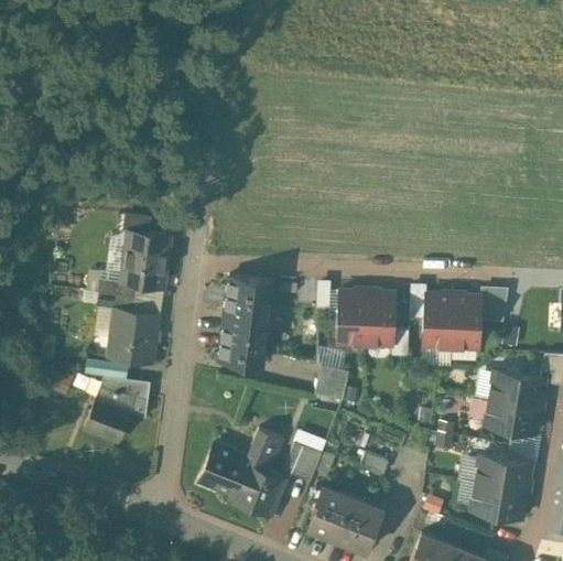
[(172,235),(128,229),(128,230),(129,230),(122,280),(122,282),(139,284),(164,288),(164,287),(171,236),(171,237),(172,235)]
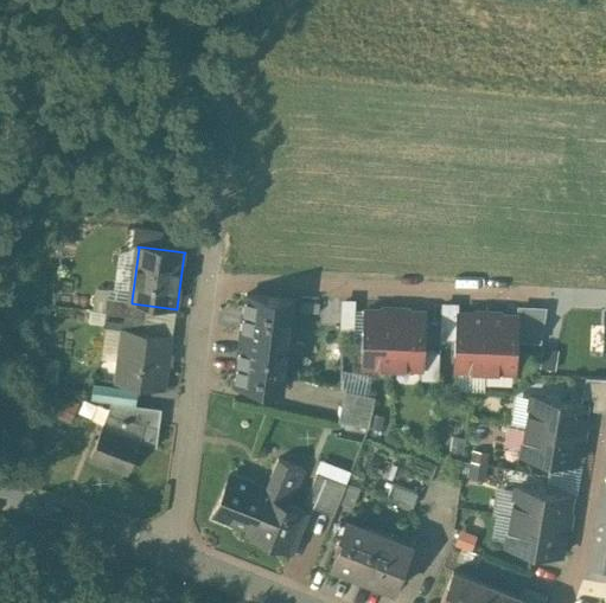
[(132,301),(108,299),(106,314),(148,319),(150,306),(132,303),(132,301)]
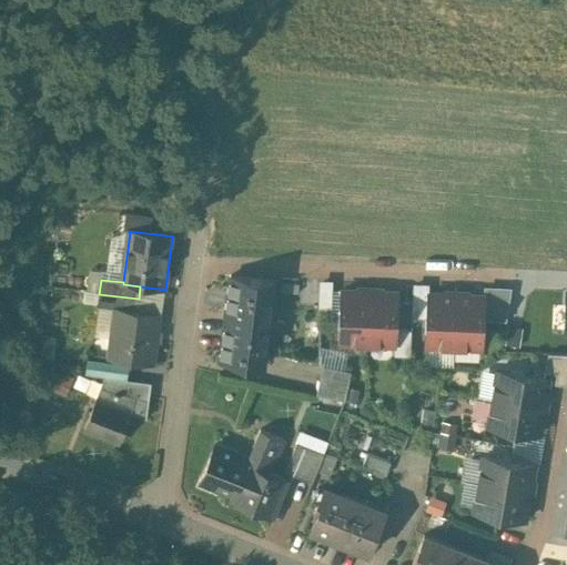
[(273,286),(229,281),(221,363),(264,367),(273,286)]
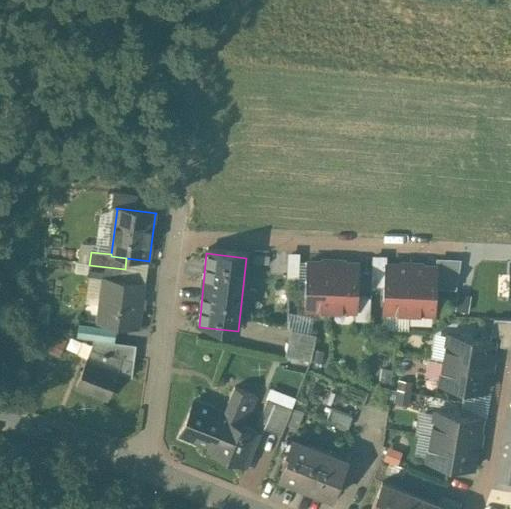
[(436,291),(438,291),(456,291),(461,261),(437,260),(437,269),(436,291)]
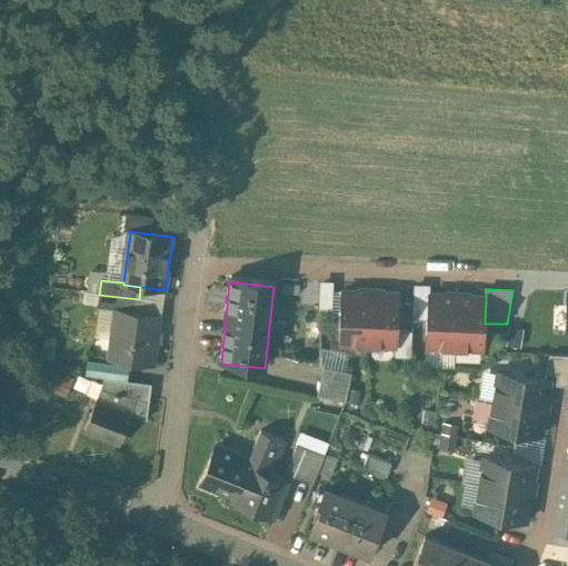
[(371,294),(344,293),(342,317),(340,317),(340,319),(340,330),(341,330),(341,345),(369,346),(371,294)]
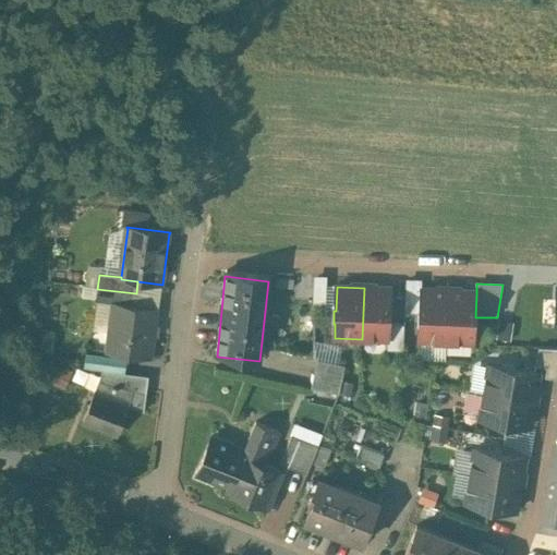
[(391,289),(364,288),(362,339),(388,340),(389,326),(391,326),(391,314),(390,314),(391,289)]
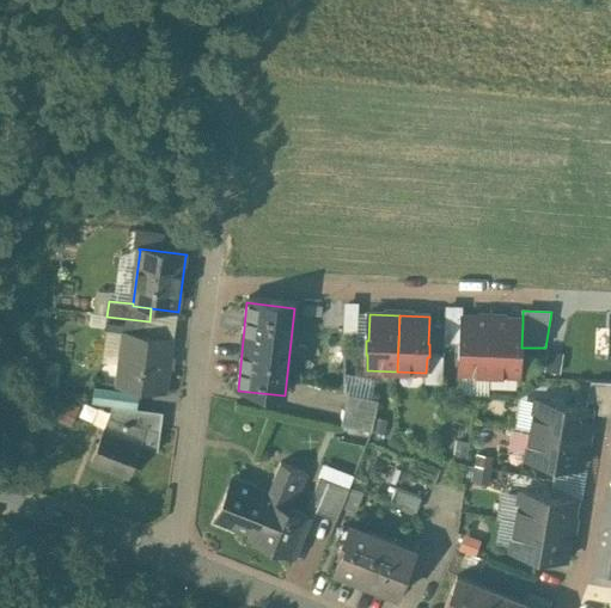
[(150,321),(107,317),(105,330),(124,333),(148,336),(150,321)]
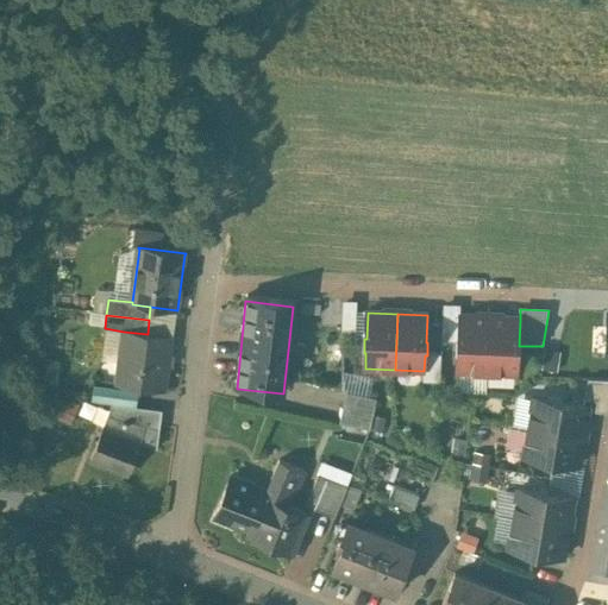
[(490,319),(461,317),(459,342),(457,342),(457,345),(457,357),(458,358),(458,372),(488,373),(490,319)]
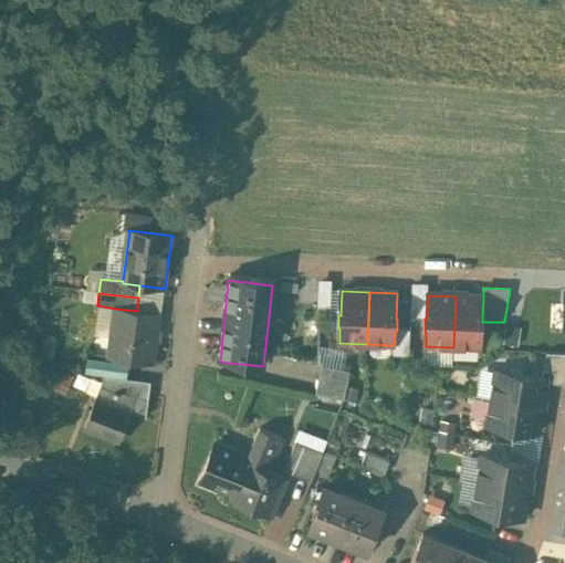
[(483,298),(456,296),(453,347),(480,348),(481,335),(483,335),(483,323),(484,323),(484,322),(482,322),(483,298)]
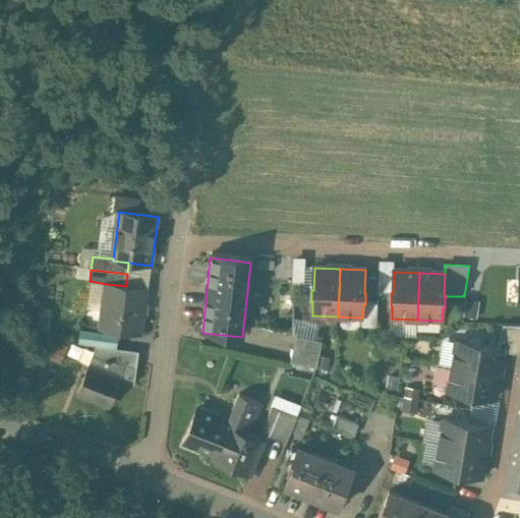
[(126,286),(106,284),(100,329),(141,335),(148,289),(126,286)]
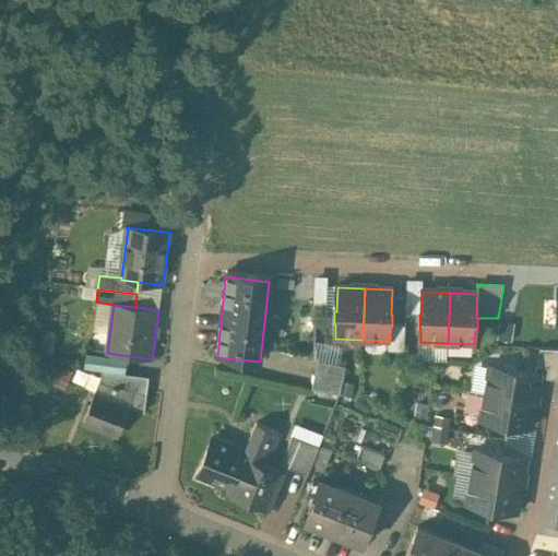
[(392,327),(390,327),(389,341),(389,352),(404,353),(405,327),(392,327)]
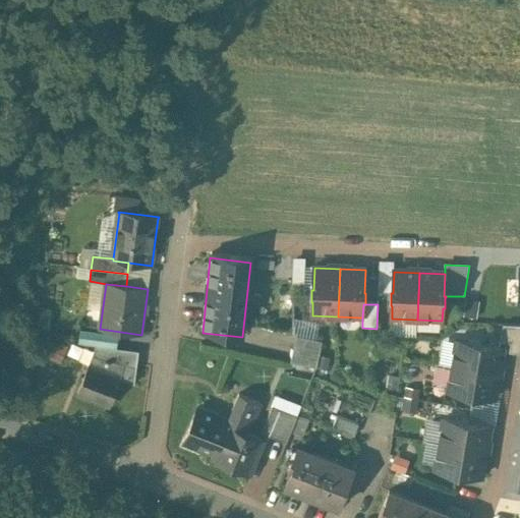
[(296,335),(319,336),(320,322),(297,322),(296,335)]
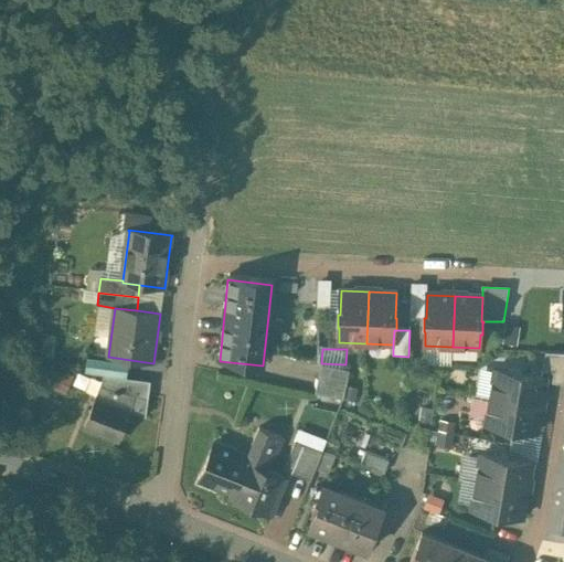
[(563,354),(546,354),(544,371),(554,373),(553,383),(563,384),(563,354)]
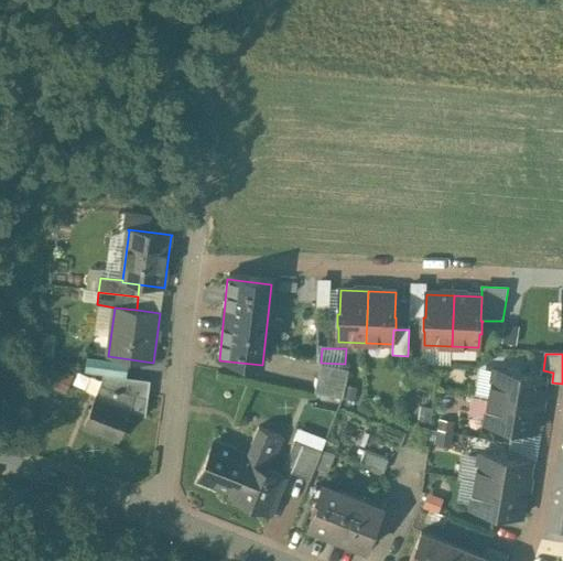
[(349,370),(322,365),(315,394),(343,400),(349,370)]
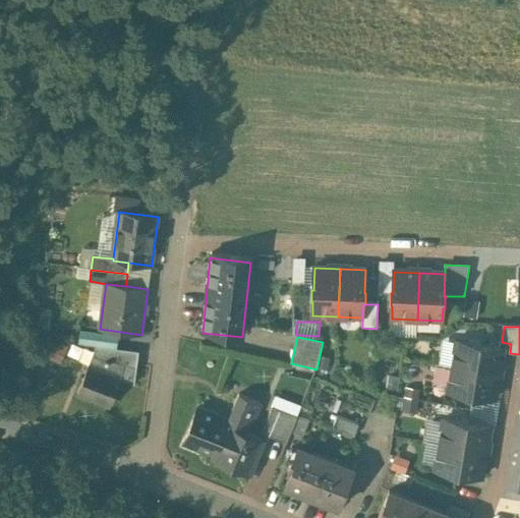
[(480,344),(469,342),(469,344),(457,342),(452,367),(500,375),(504,349),(481,346),(481,344),(480,344)]
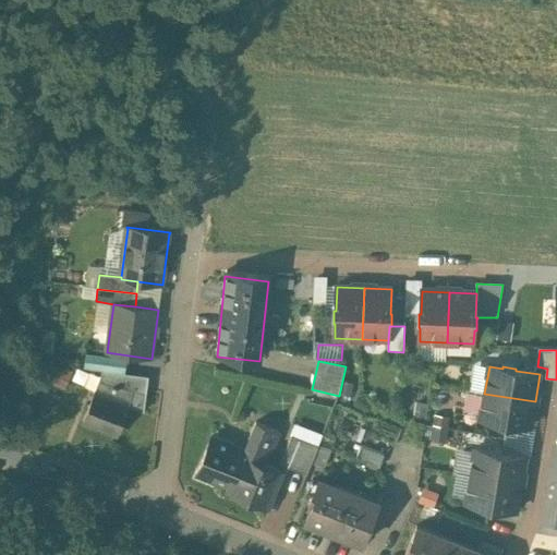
[(149,377),(104,372),(96,393),(130,407),(145,412),(149,377)]
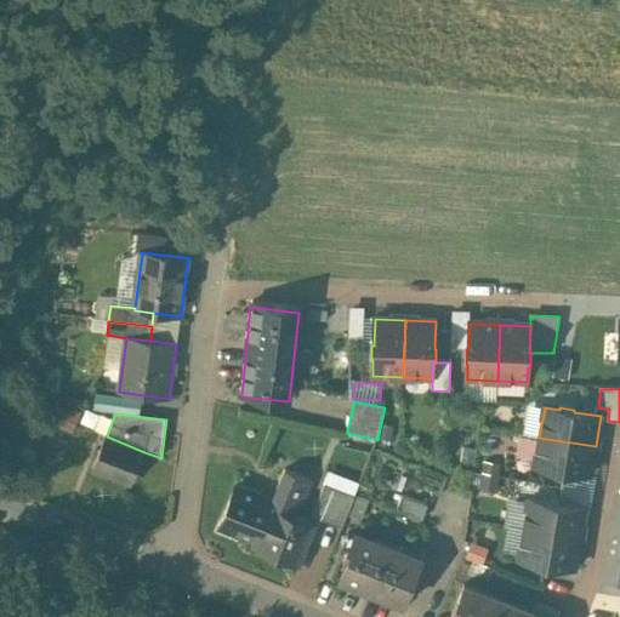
[(107,436),(106,436),(94,472),(132,486),(144,452),(107,436)]
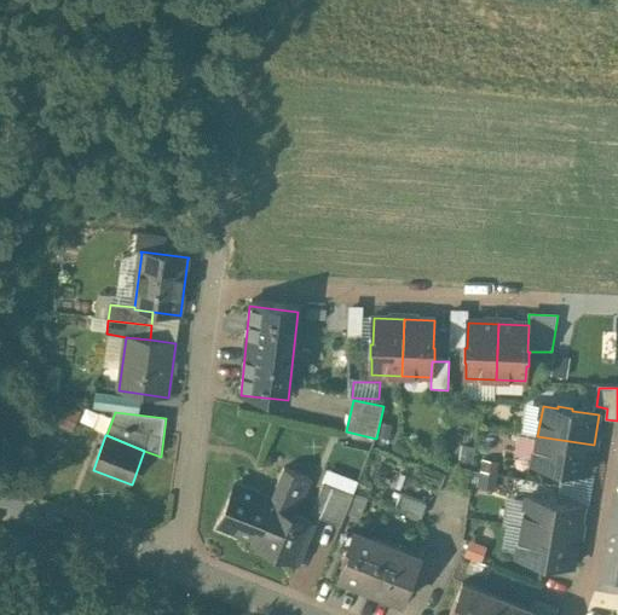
[(594,445),(537,436),(532,465),(548,468),(548,470),(560,473),(562,473),(562,470),(589,475),(594,445)]
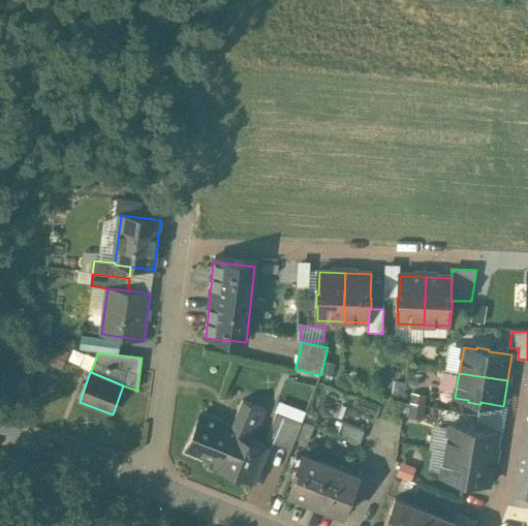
[(269,447),(247,439),(251,431),(255,433),(265,410),(243,402),(233,427),(218,462),(216,466),(255,482),(269,447)]
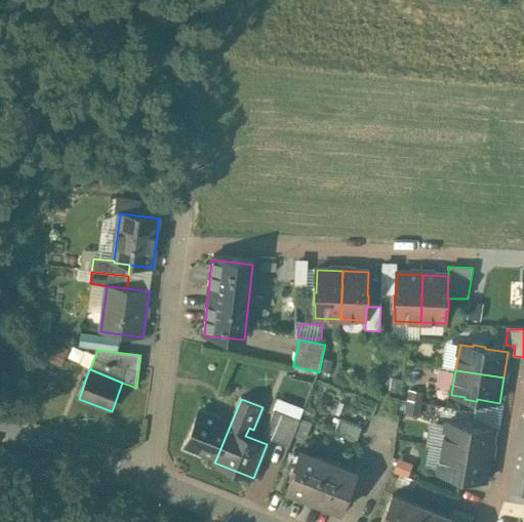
[(231,424),(200,411),(188,443),(199,447),(200,452),(216,458),(231,424)]
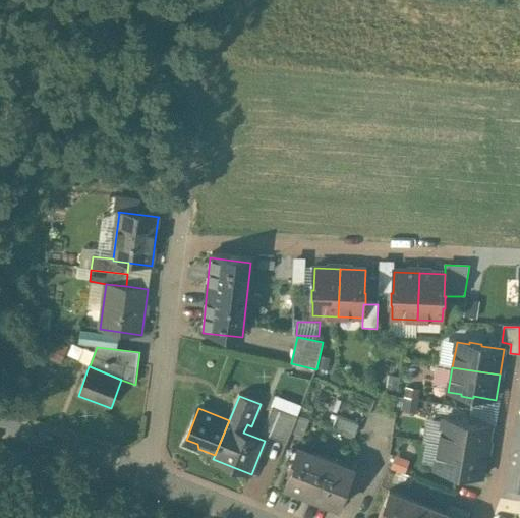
[(297,417),(273,408),(263,434),(287,444),(297,417)]
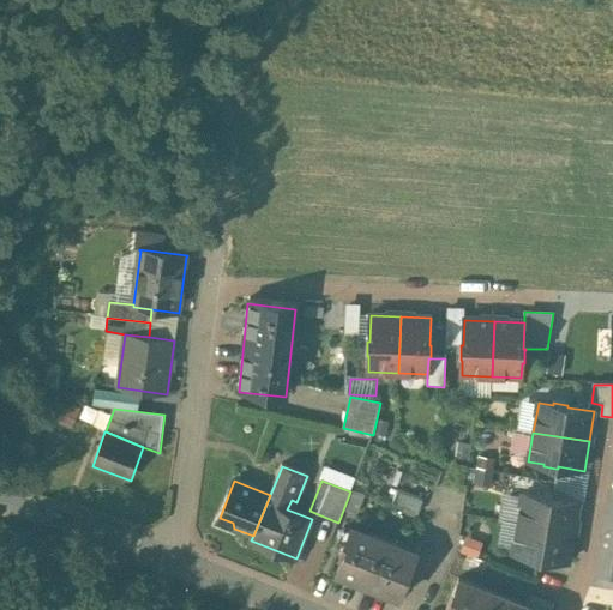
[(424,501),(398,491),(392,505),(419,514),(424,501)]
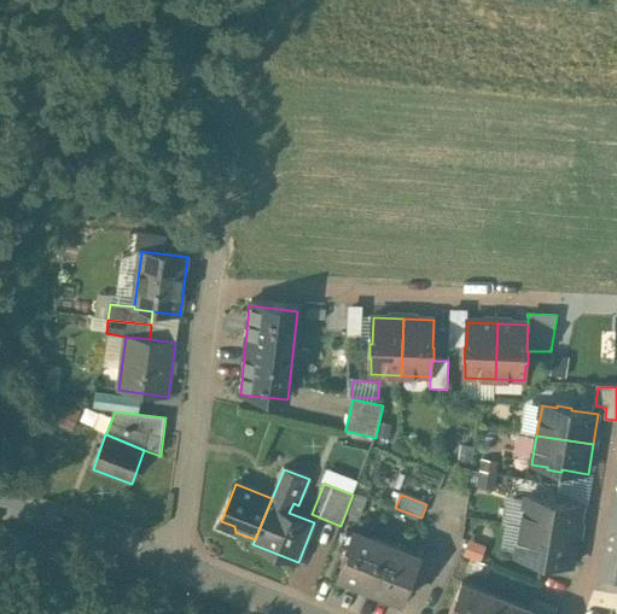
[(554,501),(542,498),(542,501),(527,498),(522,528),(577,537),(582,508),(556,503),(557,501),(554,501)]
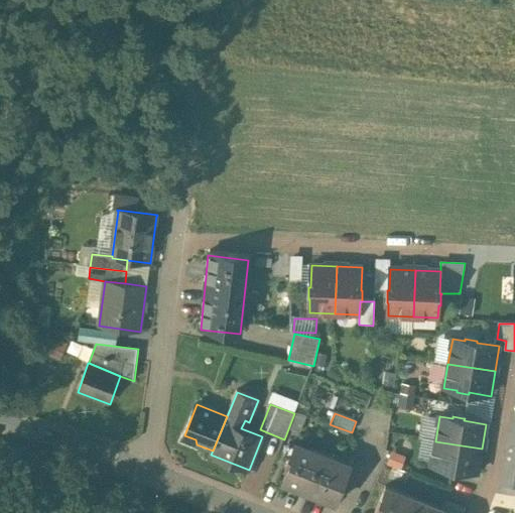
[(482,449),(435,441),(431,466),(443,468),(443,470),(454,472),(456,472),(456,470),(478,474),(482,449)]
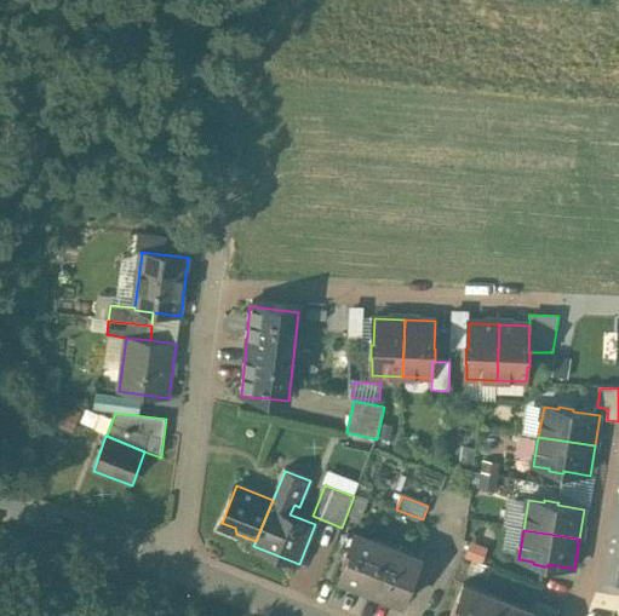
[(422,559),(354,533),(343,562),(347,563),(340,579),(387,598),(388,594),(403,600),(402,604),(403,604),(422,559)]
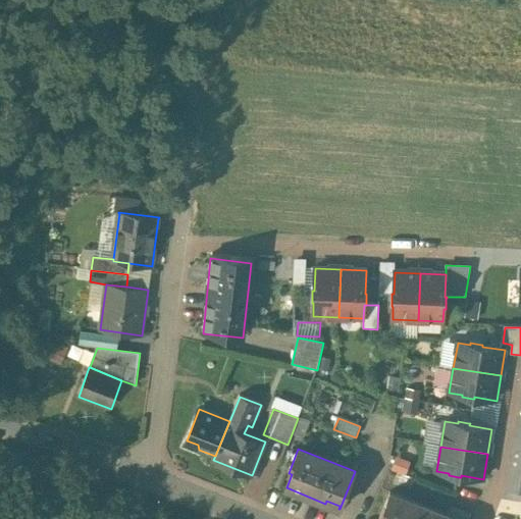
[(426,518),(430,510),(391,494),(379,518),(426,518)]
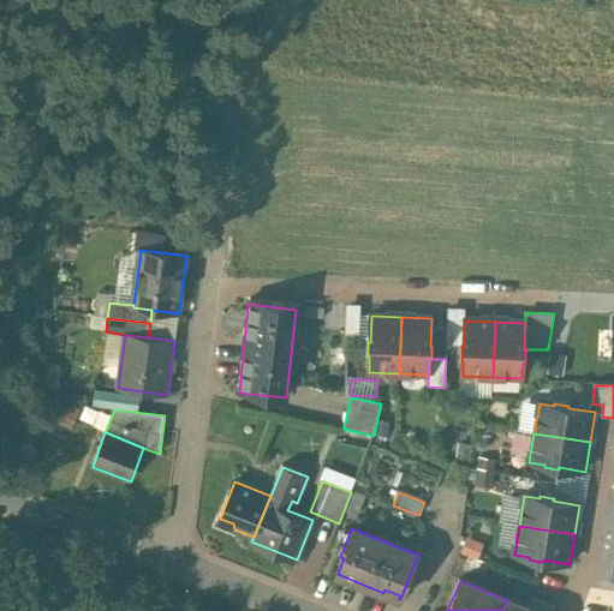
[(534,610),(507,600),(502,610),(534,610)]
